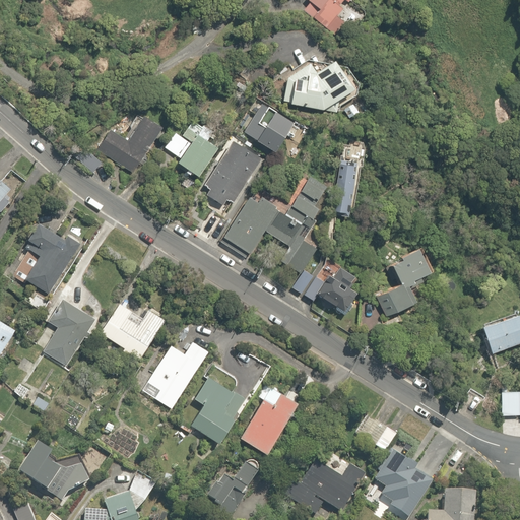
[(339,17),(354,0),(306,0),(298,9),(311,21),(314,17),(334,36),(345,22),(339,17)]
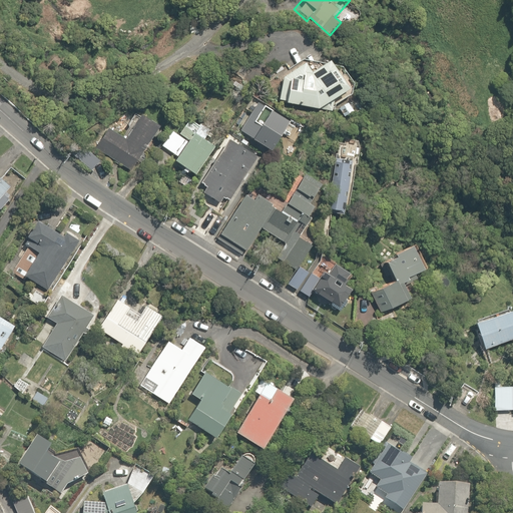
[(352,113),(355,92),(334,64),(288,56),(280,102),(352,113)]
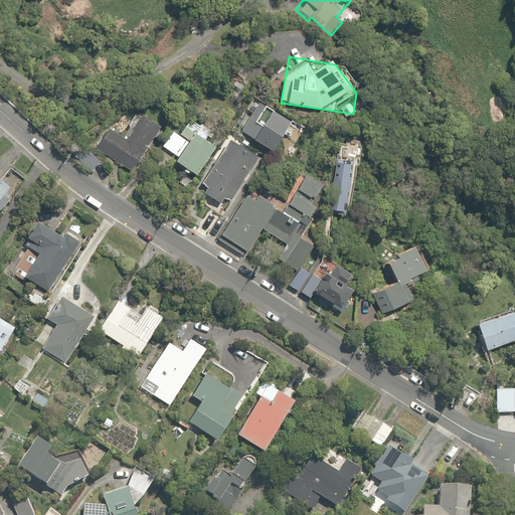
[(96,148),(132,171),(141,156),(146,160),(148,156),(144,153),(161,126),(142,114),(127,139),(109,128),(96,148)]
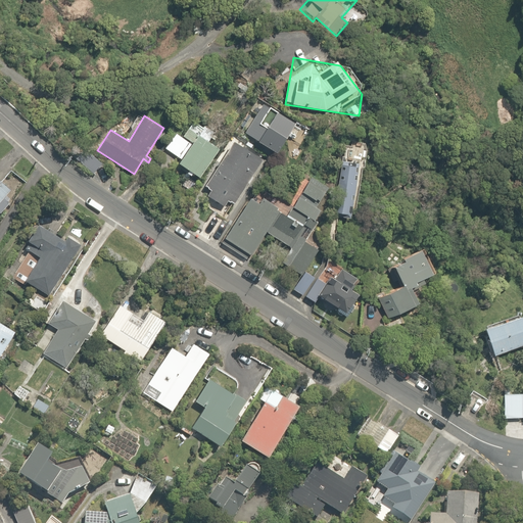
[(241,134),(253,142),(262,131),(248,123),(241,134)]
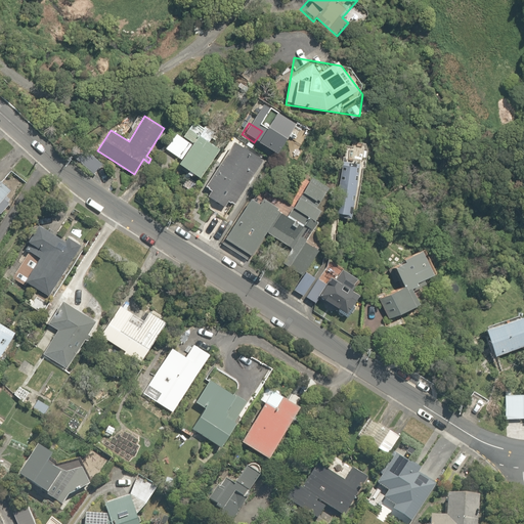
[(192,173),(200,177),(219,148),(208,141),(215,131),(206,125),(200,135),(188,128),(183,137),(192,143),(179,163),(189,170),(187,173),(190,175),(192,173)]
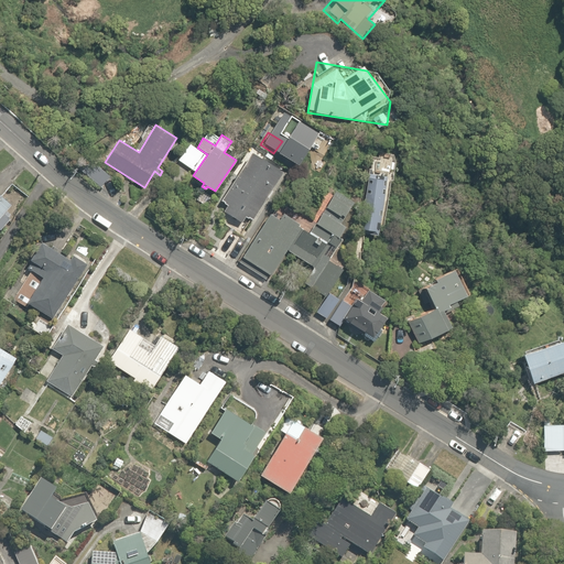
[(179,160),(195,171),(206,155),(190,143),(179,160)]
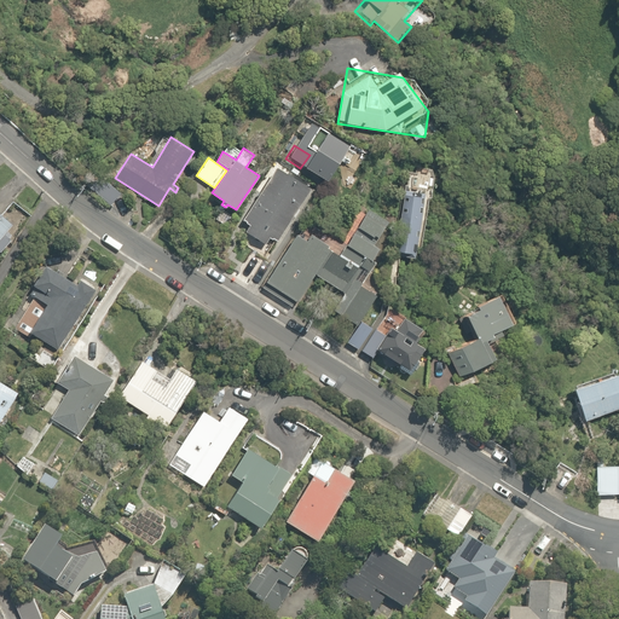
[(246,231),(265,244),(270,237),(277,242),(293,217),(294,217),(299,209),(298,208),(311,189),(276,167),(242,220),(249,225),(246,231)]
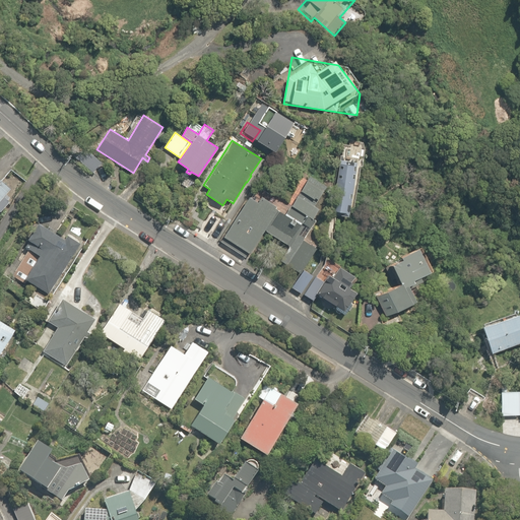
[(356,208),(362,168),(342,166),(335,213),(350,215),(351,208),(356,208)]
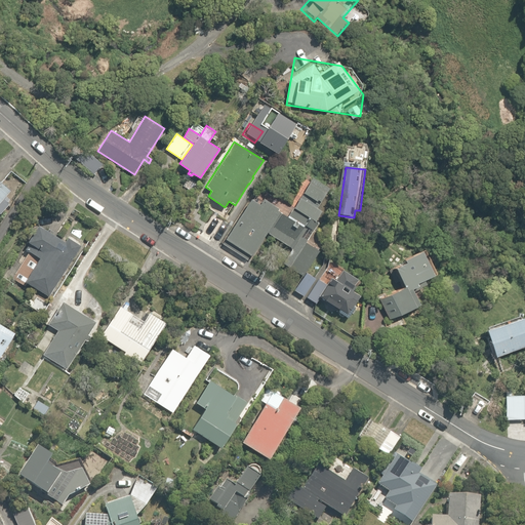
[(283,264),(303,276),(319,249),(307,242),(318,223),(315,220),(321,210),(317,207),(325,193),(314,186),(317,179),(312,176),(286,216),(277,211),(279,208),(263,198),(259,203),(250,198),(223,243),(247,258),(250,254),(252,255),(266,233),(292,248),(283,264)]
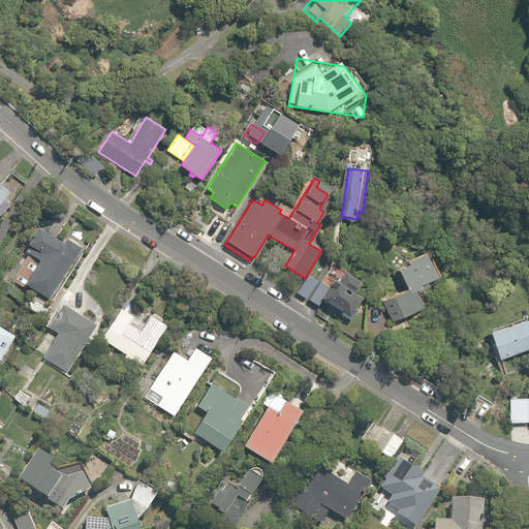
[(0,215),(9,205),(3,199),(10,191),(0,182),(0,215)]
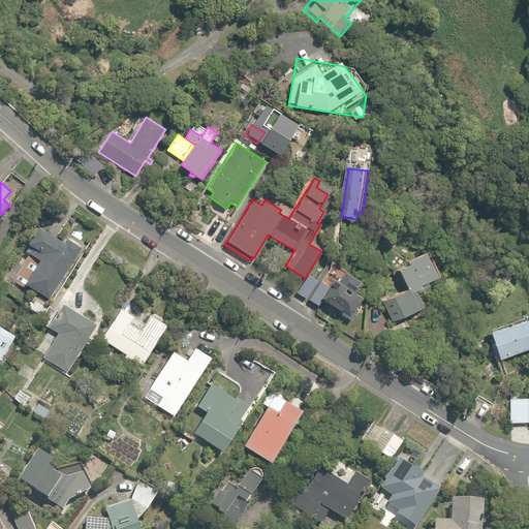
[(27,284),(50,299),(82,247),(68,239),(65,244),(38,226),(28,244),(30,244),(26,251),(29,253),(12,280),(25,287),(27,284)]
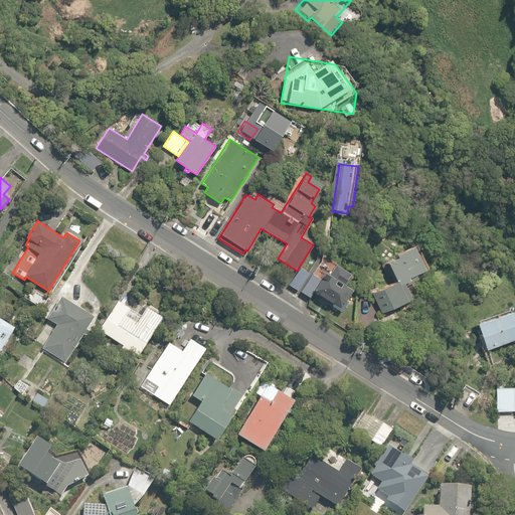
[(371,293),(381,312),(410,298),(403,283),(409,280),(408,278),(410,277),(412,281),(417,279),(415,275),(424,270),(412,245),(395,254),(397,256),(381,265),(387,277),(390,276),(394,282),(371,293)]
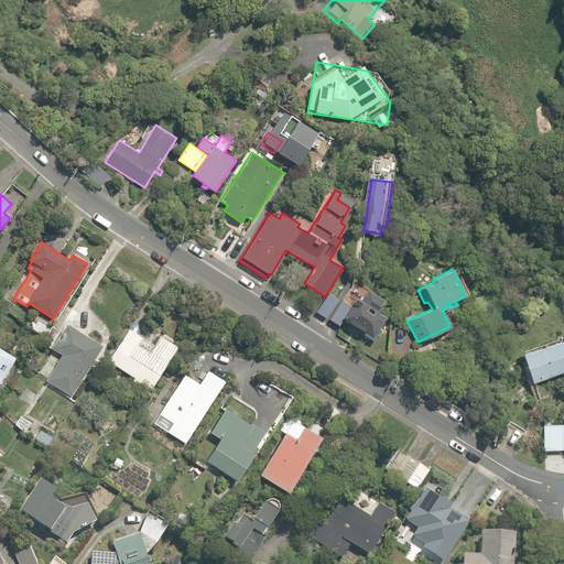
[(364,335),(375,342),(381,329),(379,327),(386,316),(378,311),(381,306),(380,305),(383,300),(368,289),(360,301),(356,297),(351,305),(343,300),(329,320),(339,326),(344,318),(366,333),(364,335)]
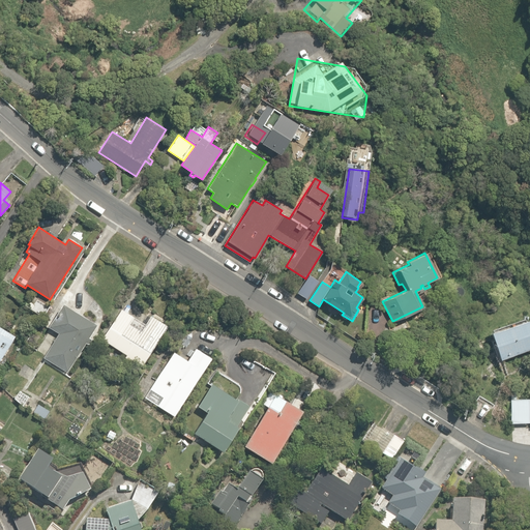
[(317,281),(307,275),(298,294),(306,299),(317,281)]
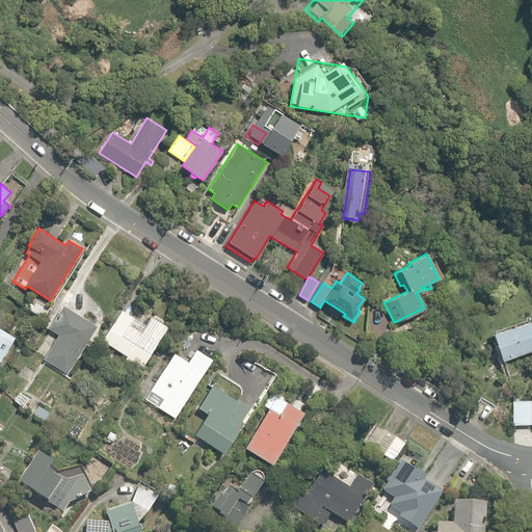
[(44,358),(68,373),(86,343),(88,345),(91,340),(89,338),(98,325),(63,304),(49,327),(58,334),(44,358)]
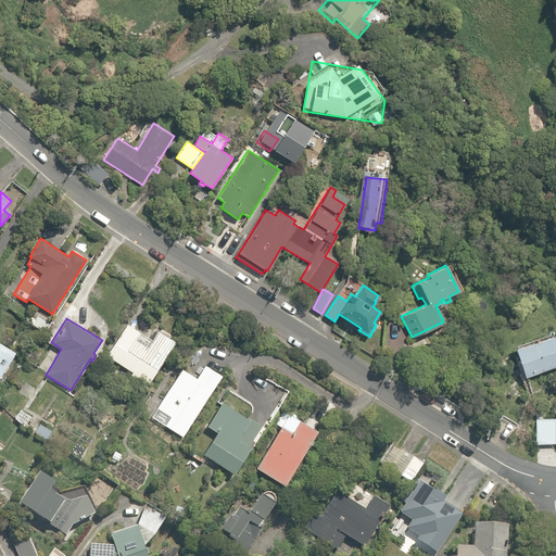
[(139,376),(150,383),(176,342),(174,340),(177,335),(163,326),(159,331),(158,333),(154,331),(150,338),(127,323),(106,355),(133,371),(130,375),(137,379),(139,376)]
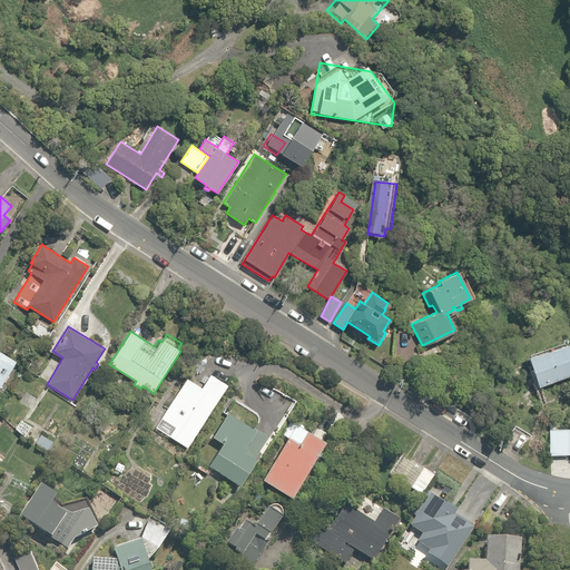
[(527,356),(538,386),(569,374),(569,361),(563,343),(527,356)]
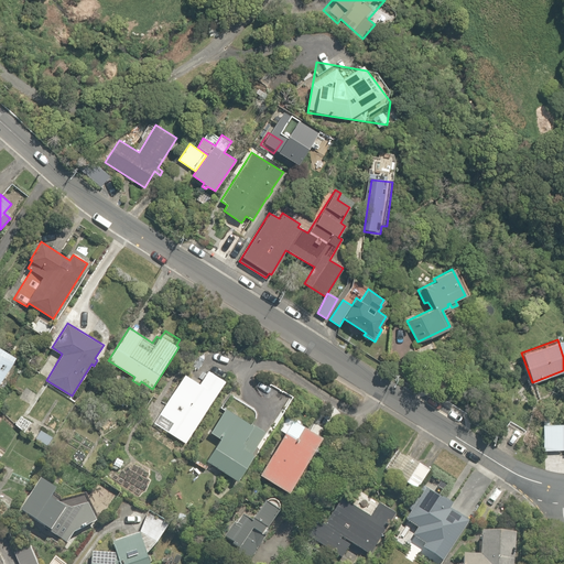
[(0,383),(17,358),(0,347),(0,383)]
